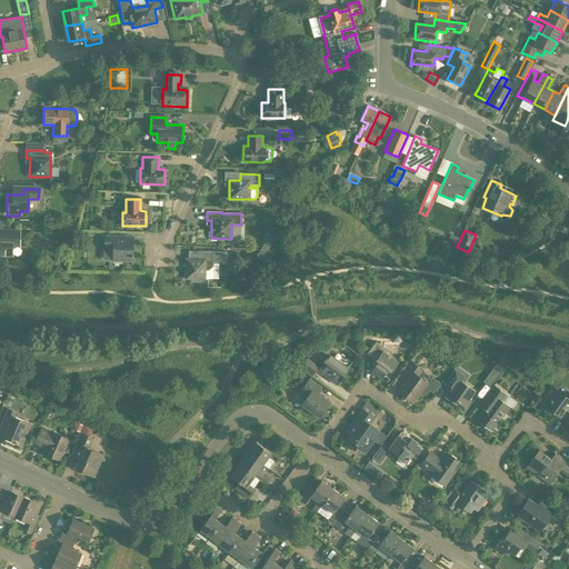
[(11,247),(19,247),(19,231),(6,231),(6,239),(0,238),(0,256),(11,257),(11,247)]
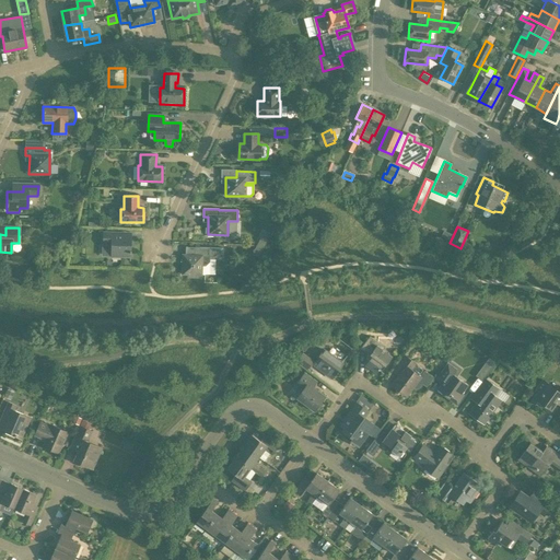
[(444,231),(442,237),(450,241),(452,234),(444,231)]
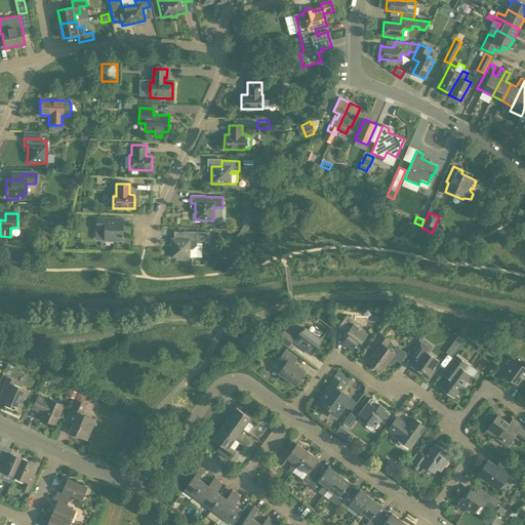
[(96,218),(96,230),(95,240),(104,240),(104,241),(122,242),(122,225),(117,225),(117,218),(105,218),(96,218)]
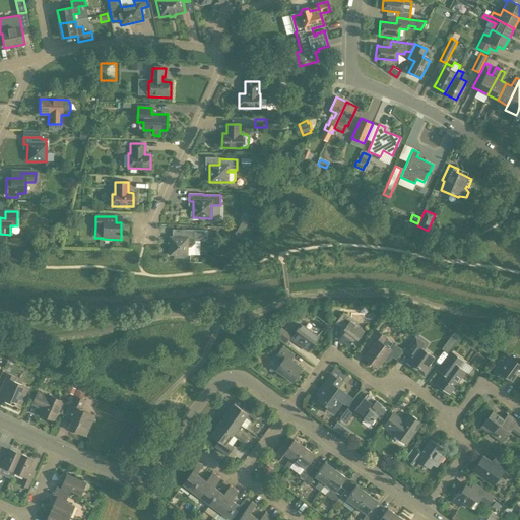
[(245,232),(249,222),(243,219),(238,229),(245,232)]
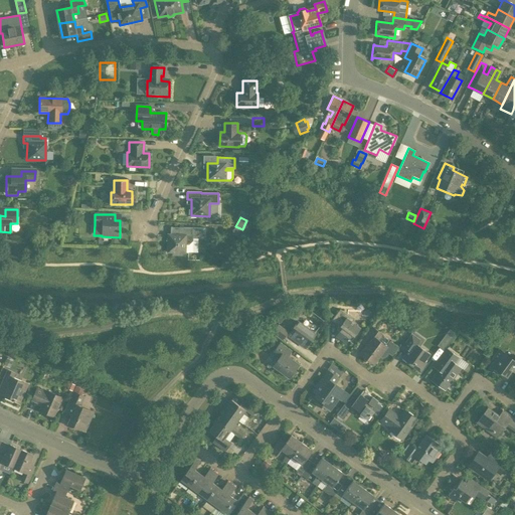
[(242,229),(235,226),(231,234),(237,237),(242,229)]
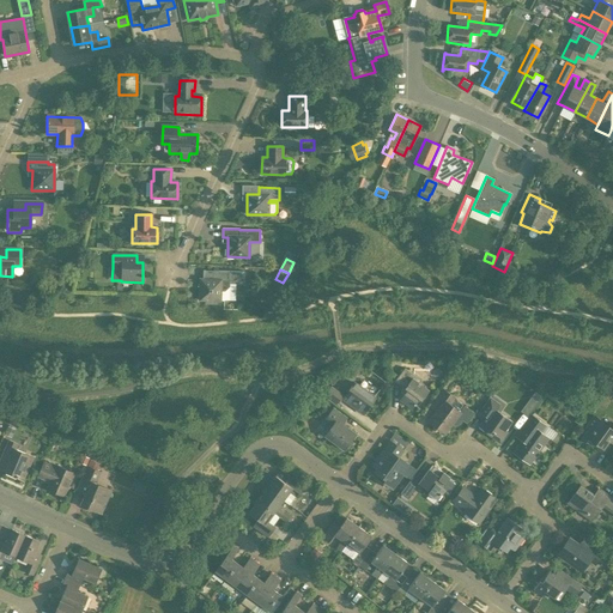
[(217,301),(220,301),(229,301),(229,284),(241,285),(243,283),(243,272),(204,271),(202,286),(200,286),(200,301),(205,301),(205,303),(217,304),(217,301)]
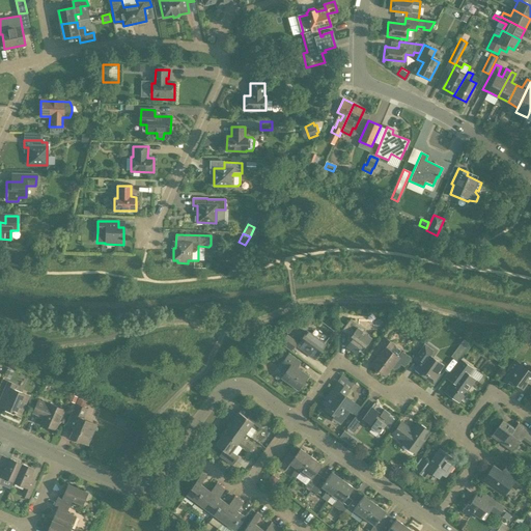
[(360,326),(357,324),(352,319),(343,330),(348,334),(347,346),(358,355),(366,343),(368,345),(372,339),(358,328),(360,326)]
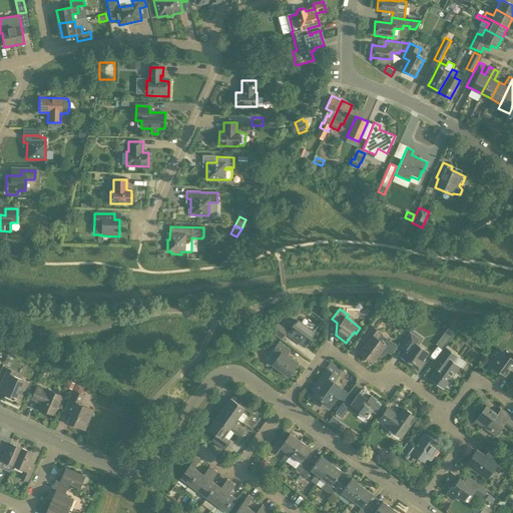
[(297,321),(288,335),(305,347),(315,334),(297,321)]
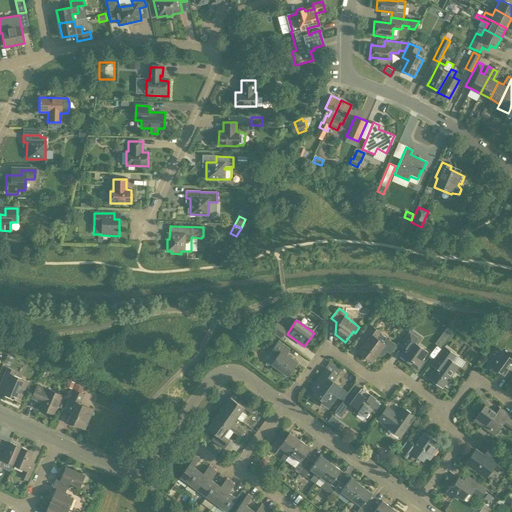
[(270,331),(281,339),(287,330),(276,322),(270,331)]
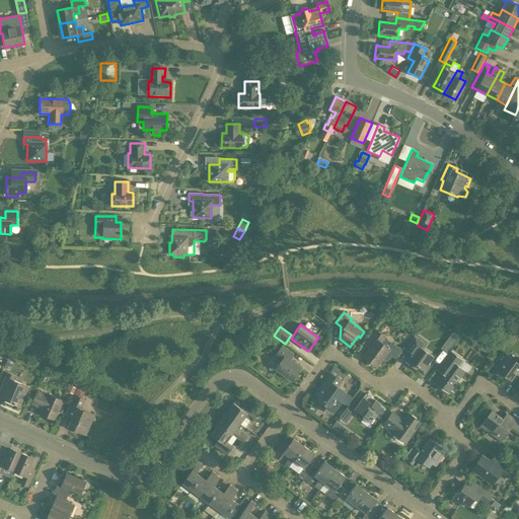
[(401,351),(386,339),(375,330),(367,342),(372,346),(364,357),(377,367),(382,359),(385,360),(388,360),(390,358),(392,356),(395,359),(401,351)]
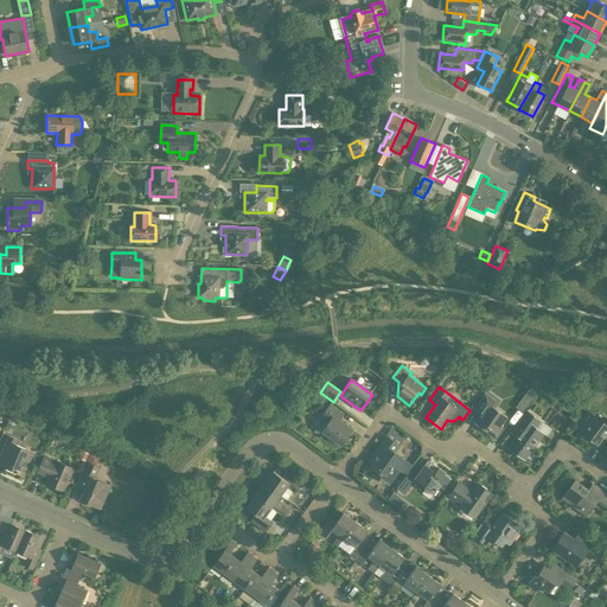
[(524,411),(536,391),(528,387),(516,407),(524,411)]
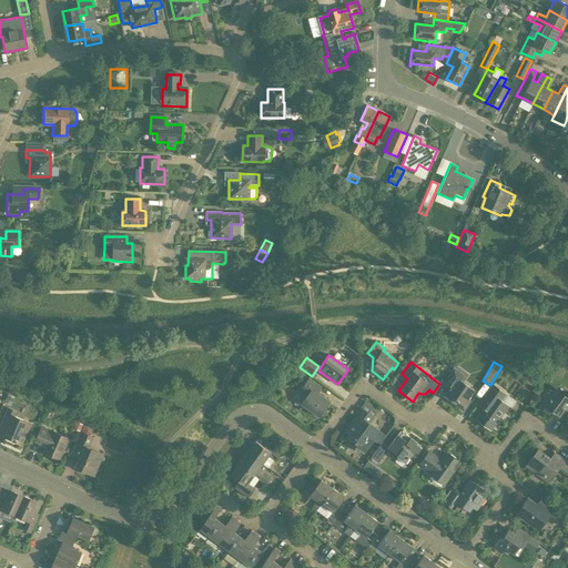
[(462,373),(455,368),(443,384),(449,389),(445,396),(463,408),(476,391),(458,378),(462,373)]
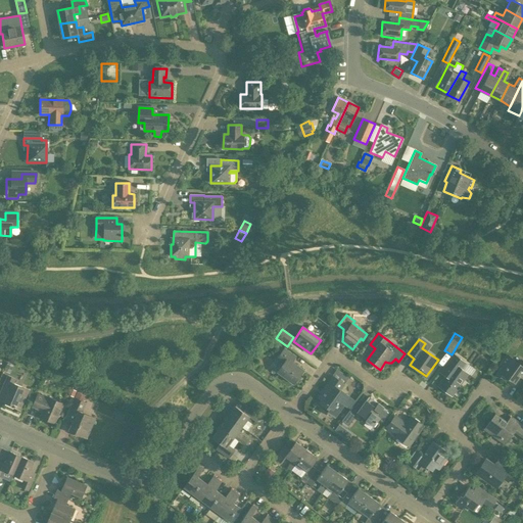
[(295,358),(284,349),(277,359),(283,364),(278,372),(294,384),(303,372),(292,363),(295,358)]
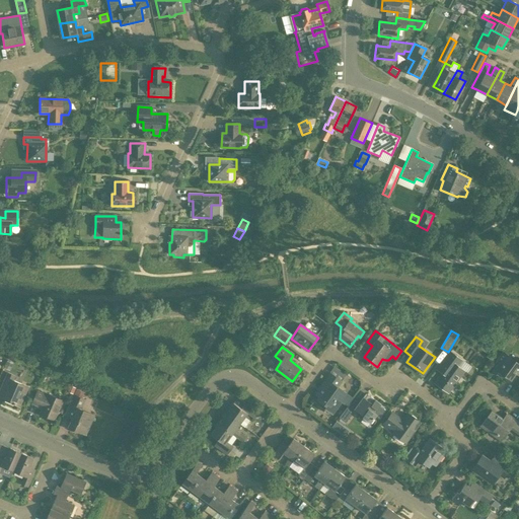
[(462,361),(450,352),(440,366),(446,370),(436,383),(449,393),(464,372),(458,367),(462,361)]
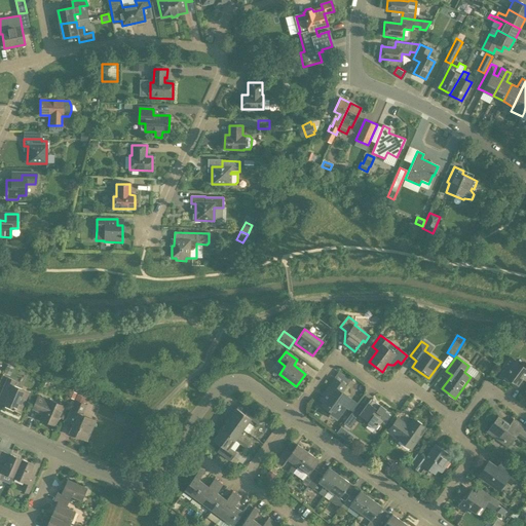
[(502,366),(505,369),(499,377),(506,382),(509,379),(517,386),(522,379),(525,381),(525,363),(522,367),(515,361),(516,361),(510,357),(502,366)]
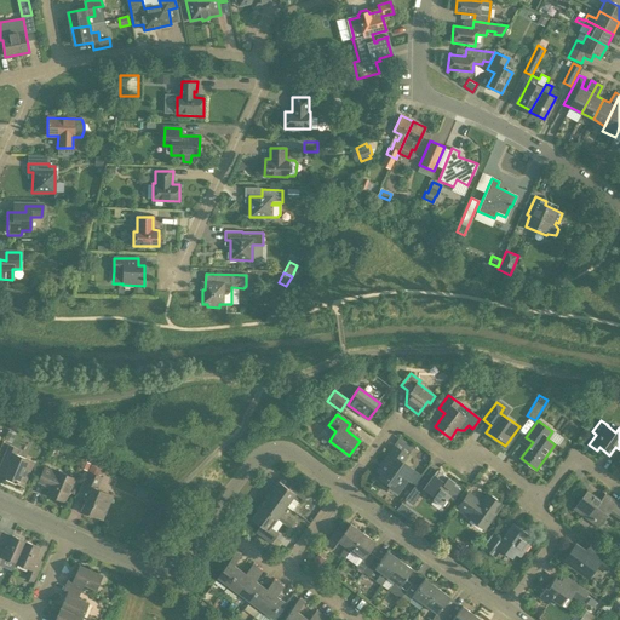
[(33,463),(28,460),(15,454),(17,449),(10,446),(0,465),(7,469),(5,476),(23,484),(29,471),(33,463)]
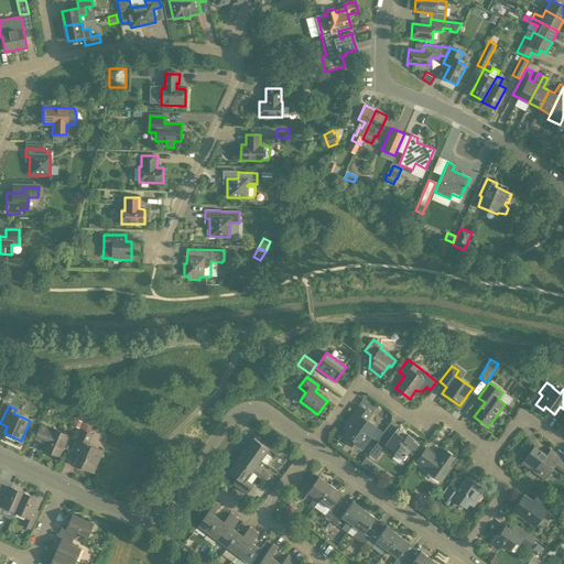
[(371,414),(359,405),(348,421),(353,424),(345,434),(356,442),(354,444),(361,449),(371,436),(373,438),(380,431),(367,421),(371,414)]
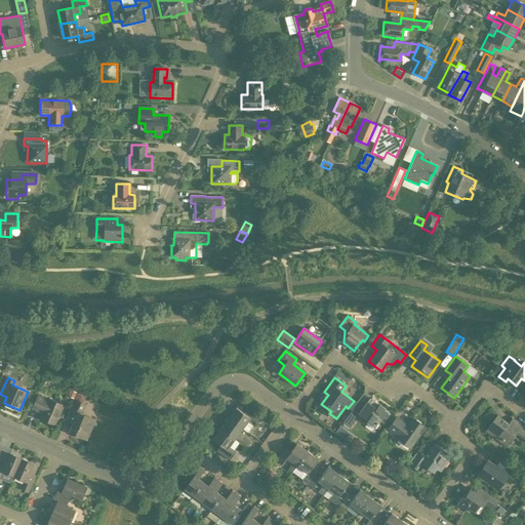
[(77,393),(74,400),(66,420),(73,423),(70,432),(86,439),(94,420),(80,414),(84,405),(82,404),(85,397),(77,393)]
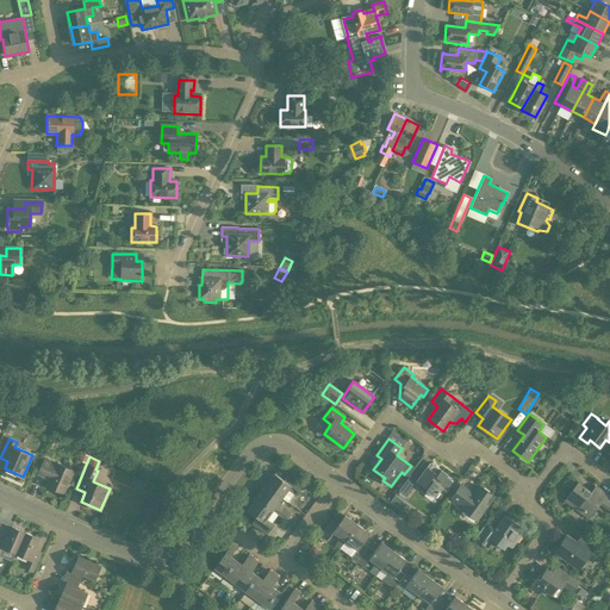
[(56,466),(43,460),(37,474),(49,479),(47,486),(63,493),(73,471),(56,464),(56,466)]
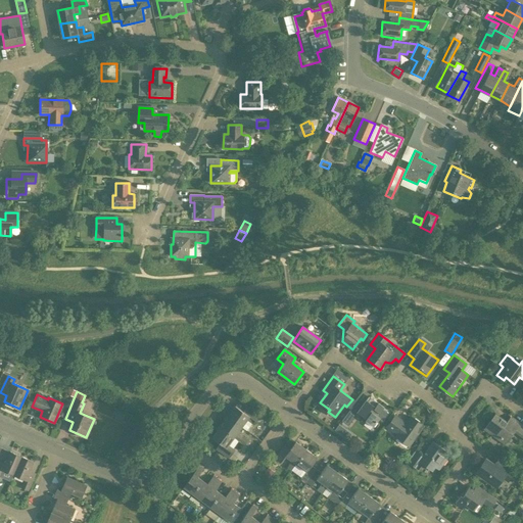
[(366,400),(367,400),(358,413),(366,420),(365,421),(374,427),(380,419),(382,420),(386,415),(381,412),(384,408),(376,401),(375,401),(369,396),(366,400)]
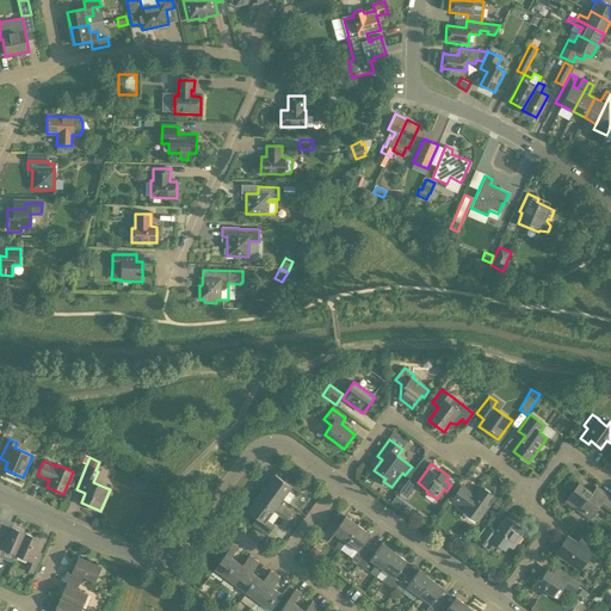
[(276,475),(266,487),(282,499),(289,503),(295,494),(297,495),(303,486),(289,475),(284,481),(276,475)]
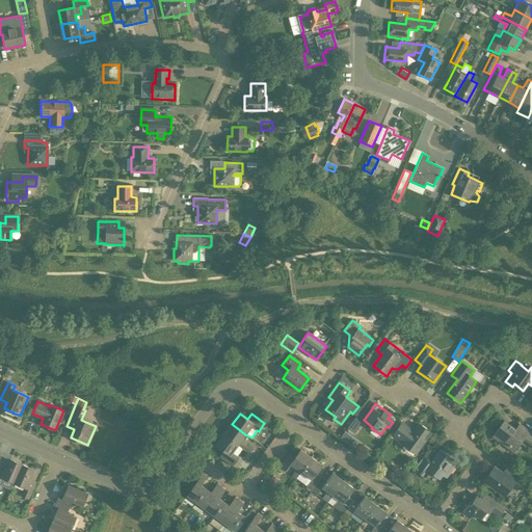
[(355,417),(347,428),(354,433),(362,422),(355,417)]
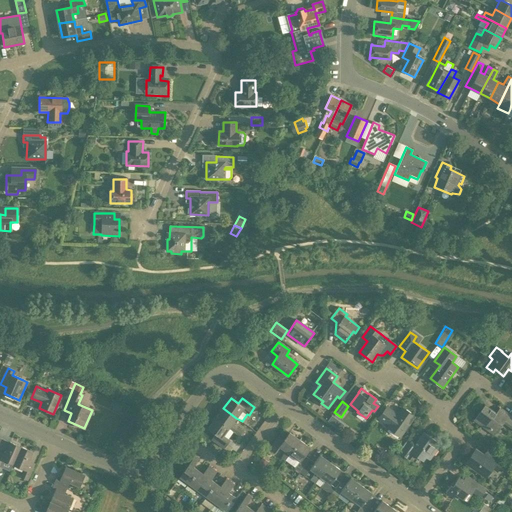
[(496,414),(485,406),(474,421),(495,435),(504,422),(511,427),(511,416),(500,408),(496,414)]
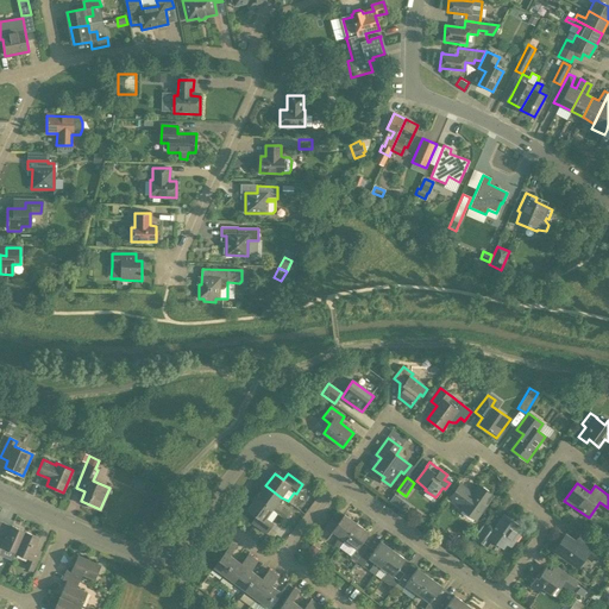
[(281,497),(265,485),(257,497),(272,509),(284,519),(289,513),(276,503),(281,497)]
